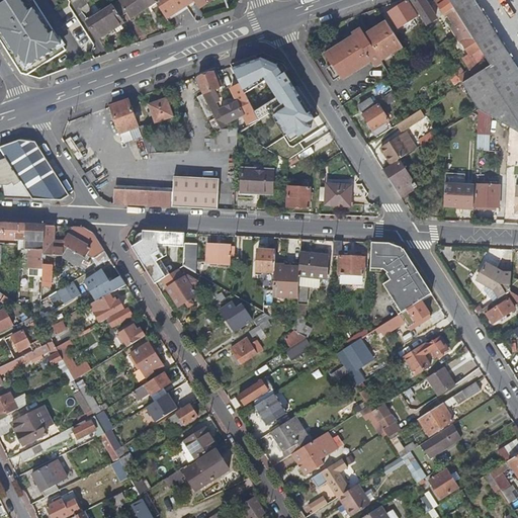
[(20,73),(28,76),(66,52),(32,0),(8,0),(0,5),(0,33),(2,37),(6,42),(3,46),(20,73)]
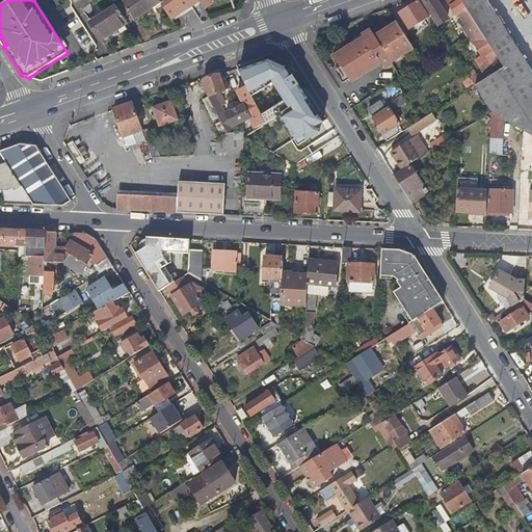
[(122,0),(115,5),(124,19),(132,15),(136,20),(161,4),(158,0),(122,0)]
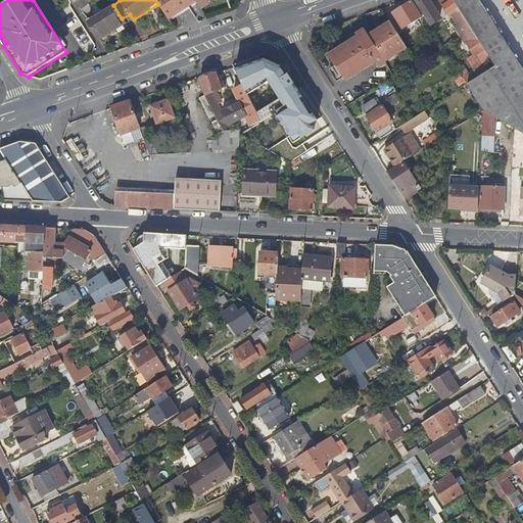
[(155,0),(158,4),(169,20),(196,2),(194,0),(155,0)]
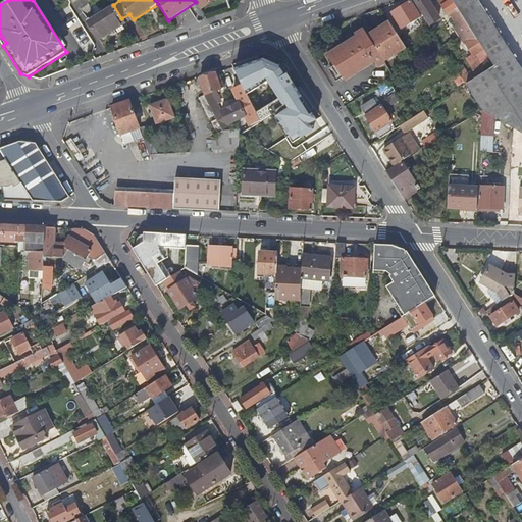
[(194,0),(196,2),(201,10),(215,0),(194,0)]
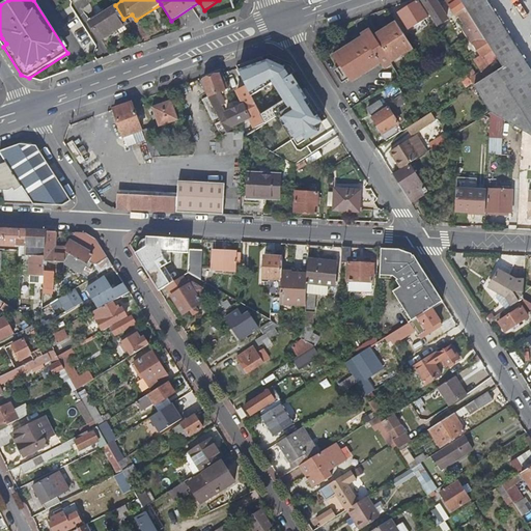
[(435,0),(423,0),(421,1),(437,26),(447,19),(435,0)]
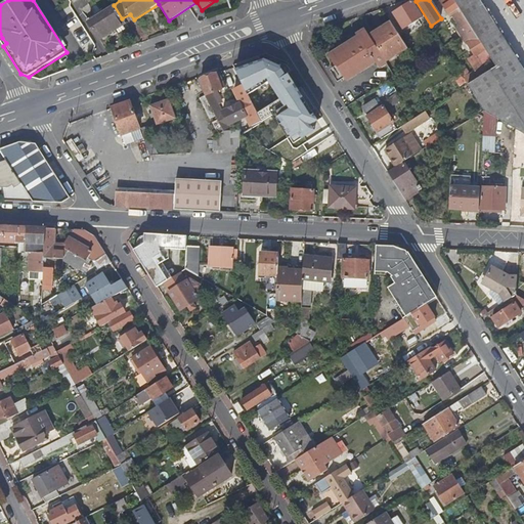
[(484,48),(453,0),(452,0),(443,6),(451,19),(453,18),(460,28),(456,30),(466,45),(468,44),(474,54),(475,54),(484,48)]
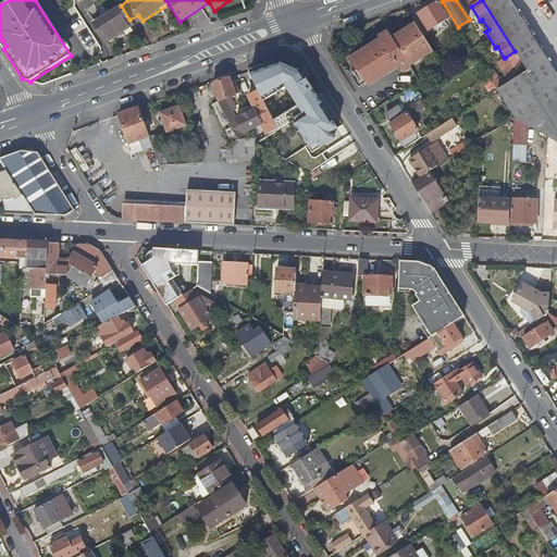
[(482,0),(515,51),(522,63),(527,71),(516,77),(510,82),(497,89),(515,118),(529,124),(543,132),(547,135),(556,140),(556,75),(514,5),(516,4),(514,0),(511,0),(510,1),(509,0),(482,0)]
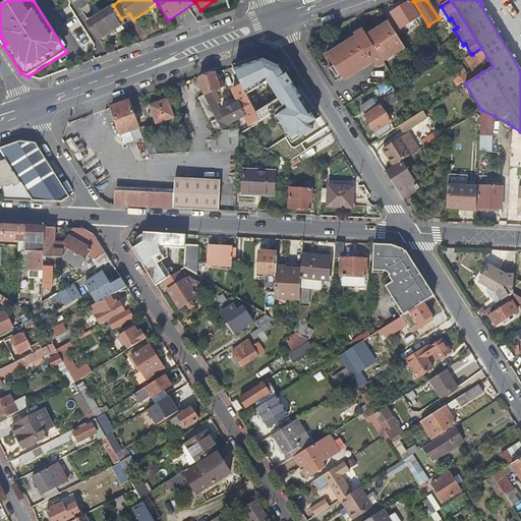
[(410,1),(392,13),(402,29),(420,17),(410,1)]
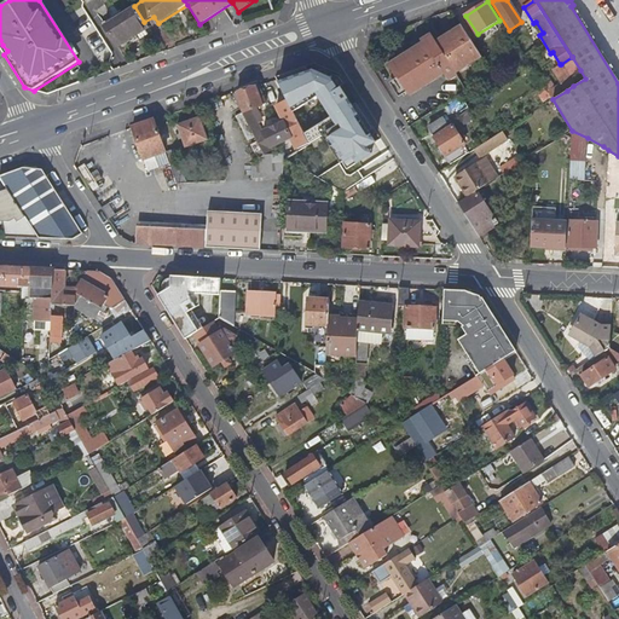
[(115,46),(148,27),(144,22),(134,6),(133,5),(102,25),(115,46)]
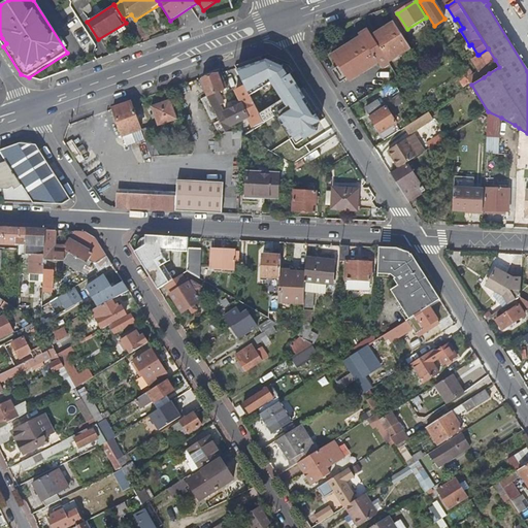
[(396,25),(394,22),(381,31),(382,33),(396,25)]
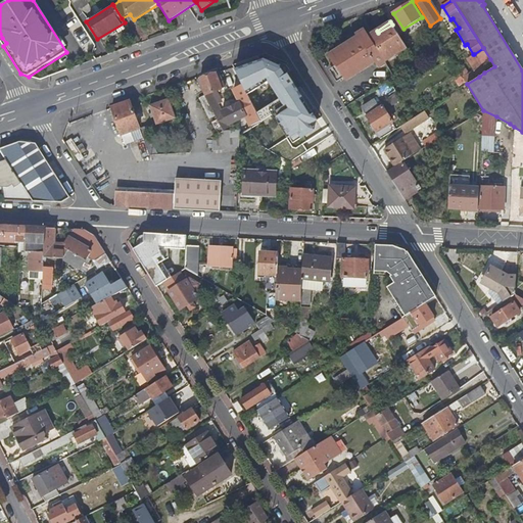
[(385,61),(408,48),(392,25),(378,33),(377,31),(370,36),(369,34),(361,40),(359,37),(328,55),(335,67),(336,66),(345,81),(375,62),(378,67),(386,63),(385,61)]
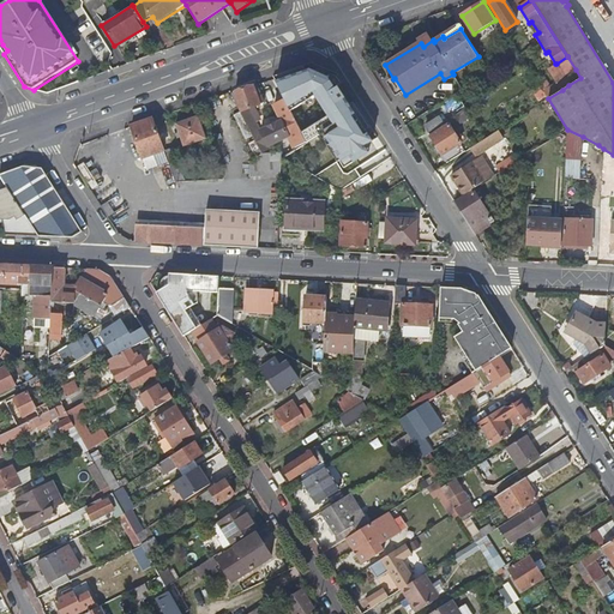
[(419,40),(421,43),(423,47),(433,40),(428,34),(419,40)]
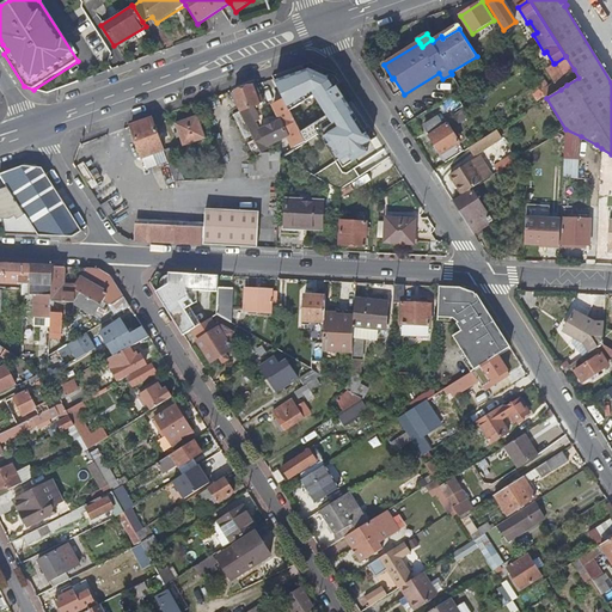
[(565,56),(555,63),(563,77),(574,69),(565,56)]
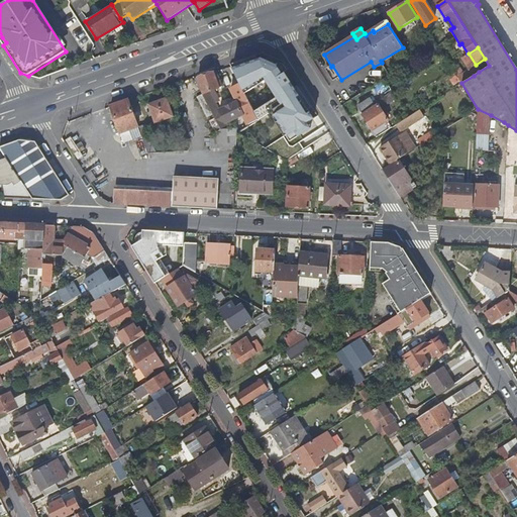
[(297,156),(329,135),(282,62),(280,60),(273,57),(267,55),(259,58),(261,63),(235,73),(239,78),(265,117),(259,121),(260,124),(272,116),(297,156)]
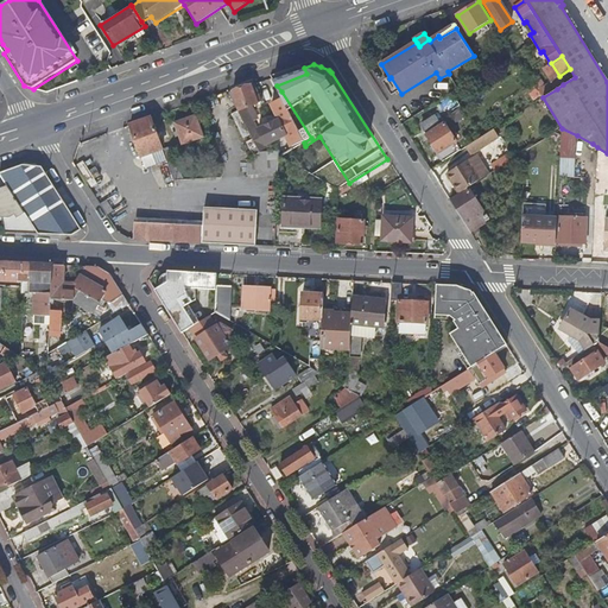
[(552,81),(557,89),(563,84),(555,71),(549,75),(552,81)]
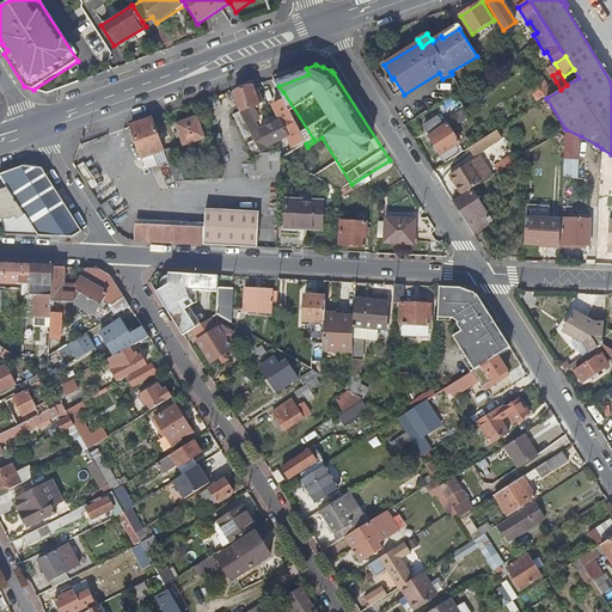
[(546,98),(561,90),(556,81),(542,90),(546,98)]
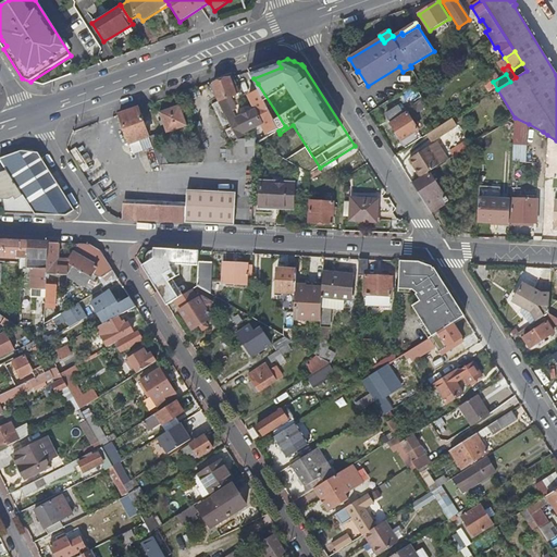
[(239,143),(242,141),(246,140),(242,133),(262,126),(269,136),(270,136),(279,131),(285,126),(258,84),(249,89),(259,104),(260,110),(234,119),(225,100),(236,96),(230,79),(210,87),(239,143)]
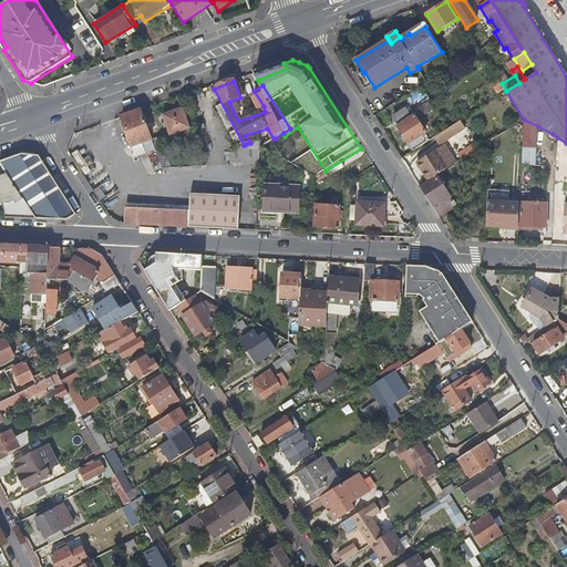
[(504,89),(500,82),(492,86),(497,94),(504,89)]
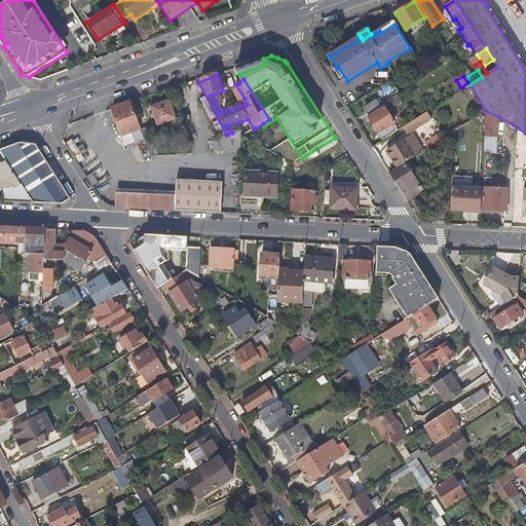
[(380,133),(385,139),(399,130),(395,123),(396,122),(385,107),(383,108),(378,100),(367,108),(372,115),(370,117),(379,134),(380,133)]
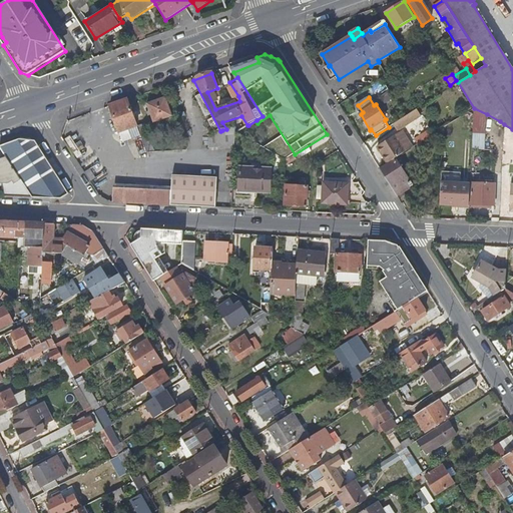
[(172,117),(165,98),(147,105),(153,123),(172,117)]
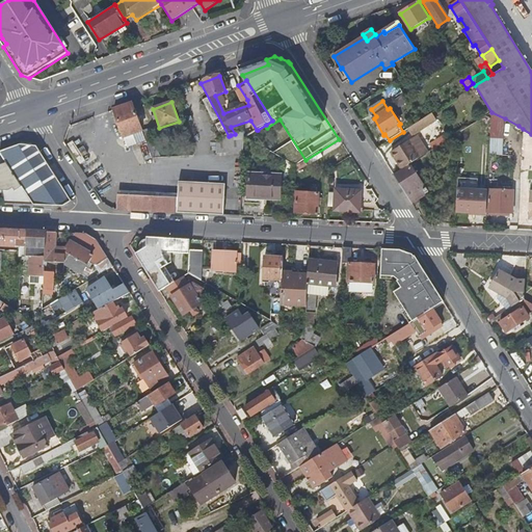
[(139,123),(132,104),(123,107),(114,111),(121,129),(139,123)]
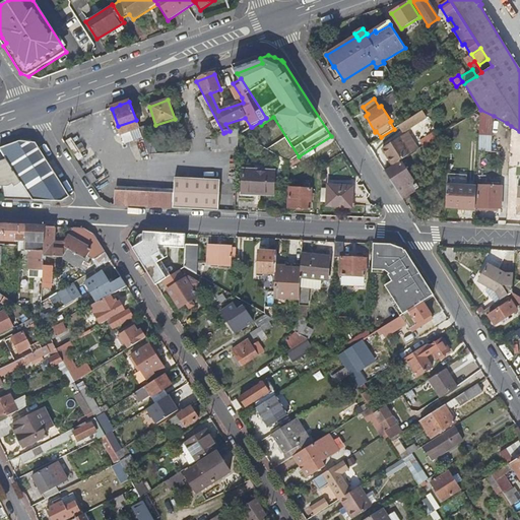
[(494,116),(480,110),(479,135),(493,136),(494,116)]
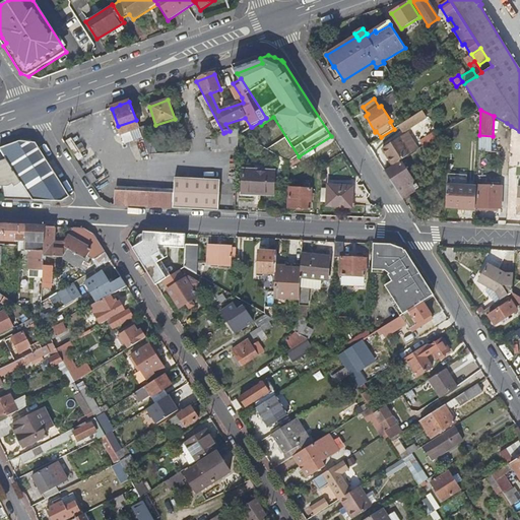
[(421,111),(398,126),(403,133),(412,127),(411,125),(425,117),(421,111)]
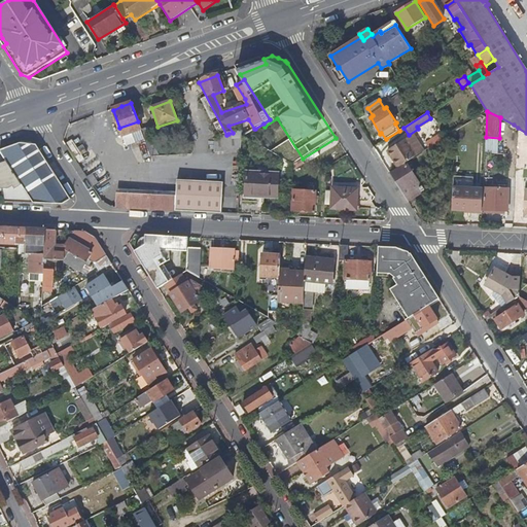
[(138,121),(119,128),(124,138),(127,148),(146,142),(142,132),(141,130),(138,121)]
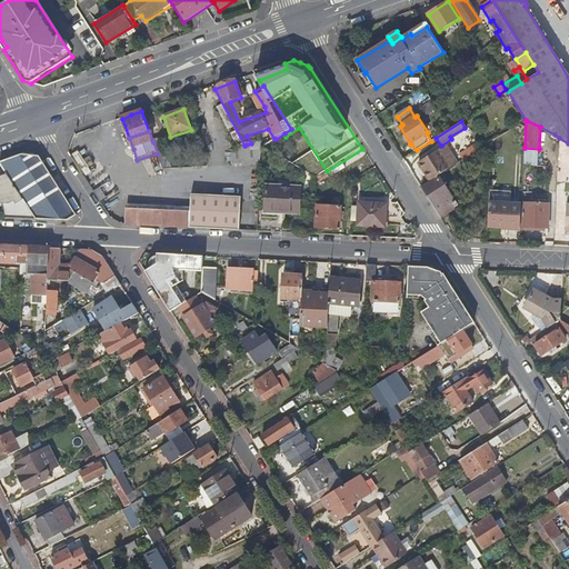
[(158,153),(161,163),(168,161),(159,138),(152,140),(153,142),(158,153)]
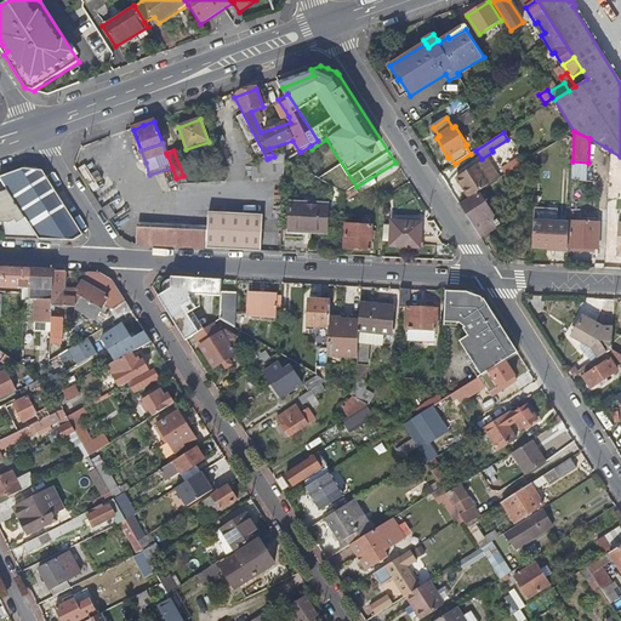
[(300,152),(286,160),(301,169),(308,164),(301,152),(300,152)]
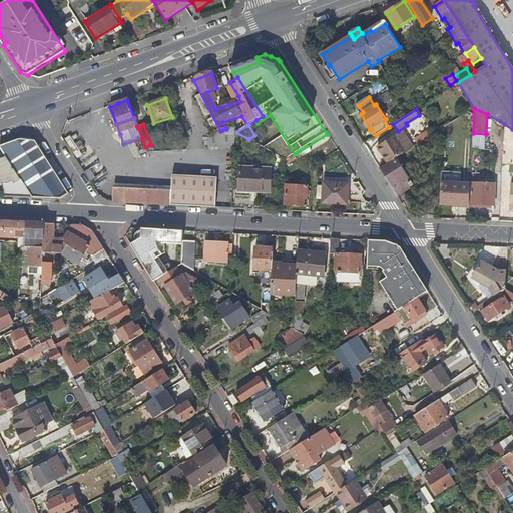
[(221,142),(234,139),(235,131),(235,127),(226,129),(222,130),(221,142)]
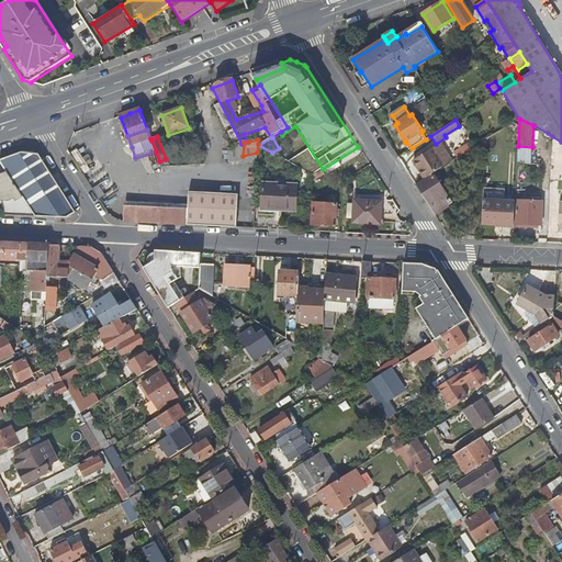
[(229,165),(257,163),(257,153),(243,156),(244,143),(242,144),(231,150),(229,165)]
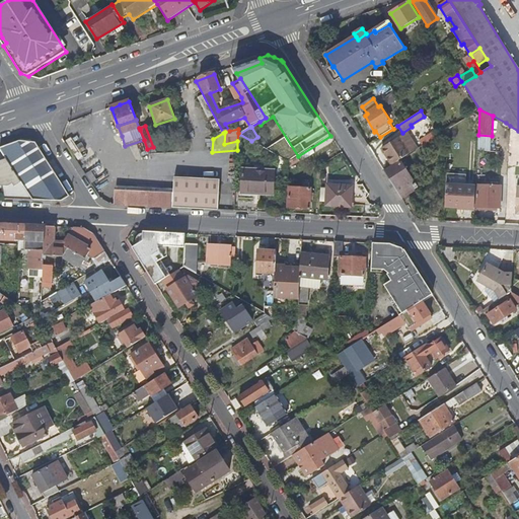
[(419,140),(422,146),(435,138),(432,132),(419,140)]
